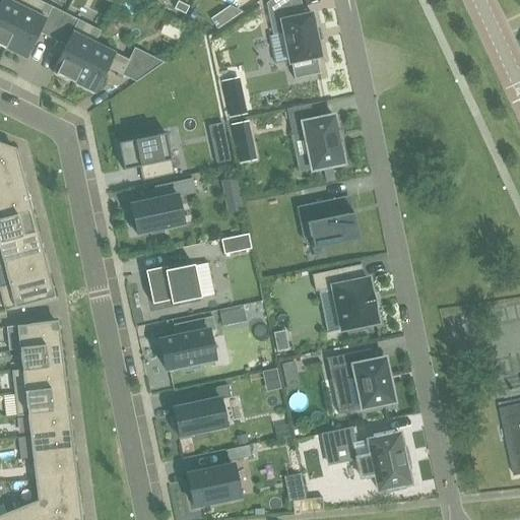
[(0,0),(0,46),(4,49),(27,0),(0,0)]
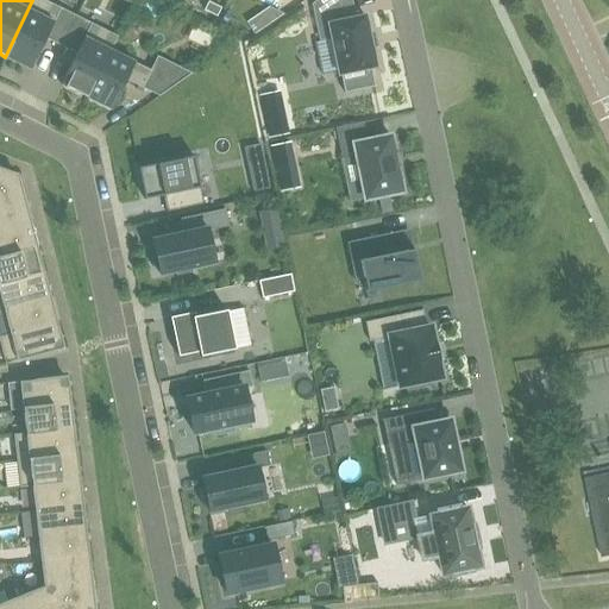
[(61,46),(75,16),(43,0),(32,0),(5,57),(30,69),(45,38),(61,46)]
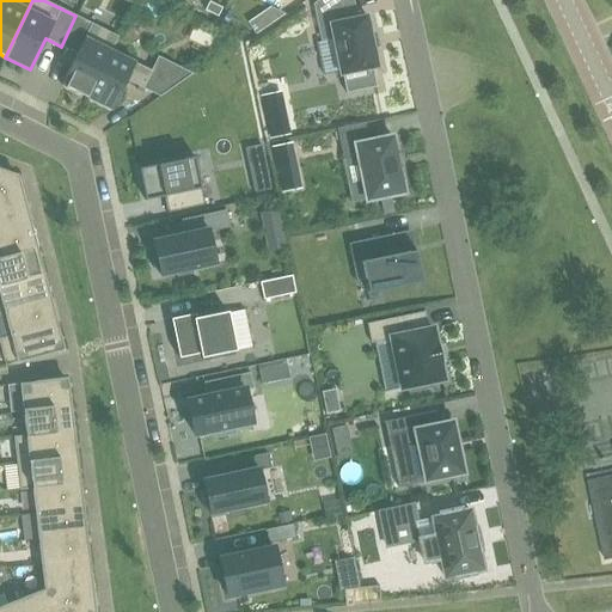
[(317,0),(312,4),(320,41),(332,38),(338,71),(340,75),(342,74),(346,93),(377,86),(373,68),(377,67),(373,49),(374,49),(371,34),(369,34),(366,16),(356,18),(353,0),(317,0)]
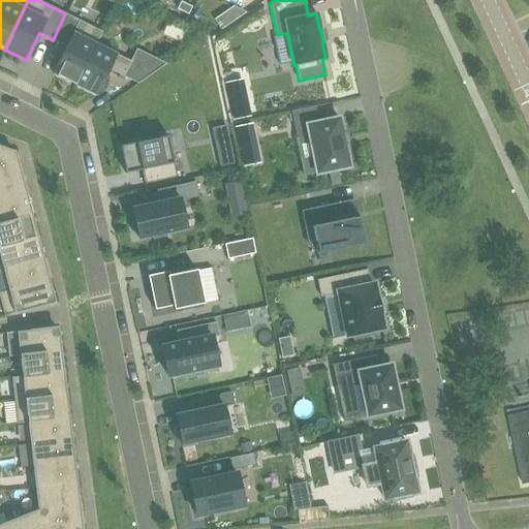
[(221,29),(246,12),(234,6),(214,20),(221,29)]
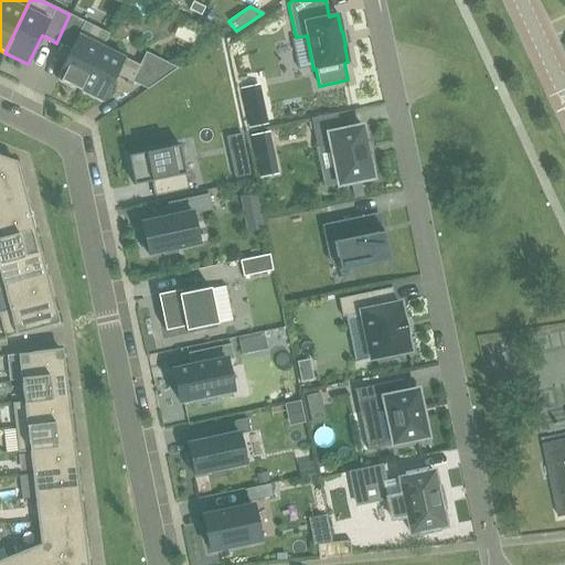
[(107,33),(70,14),(56,43),(71,50),(56,78),(80,91),(107,33)]
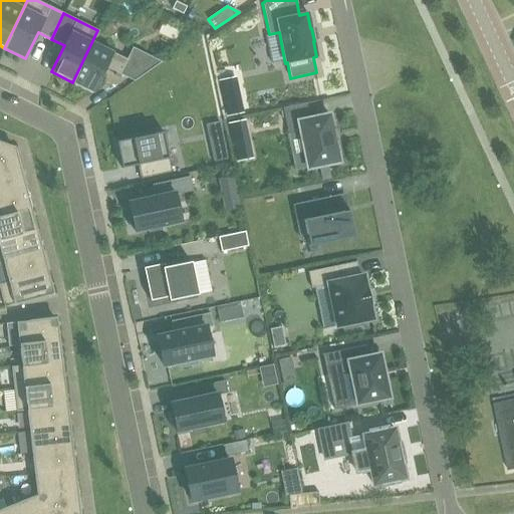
[(126,59),(92,42),(98,31),(97,30),(72,82),(93,92),(105,67),(134,81),(162,62),(133,47),(126,59)]
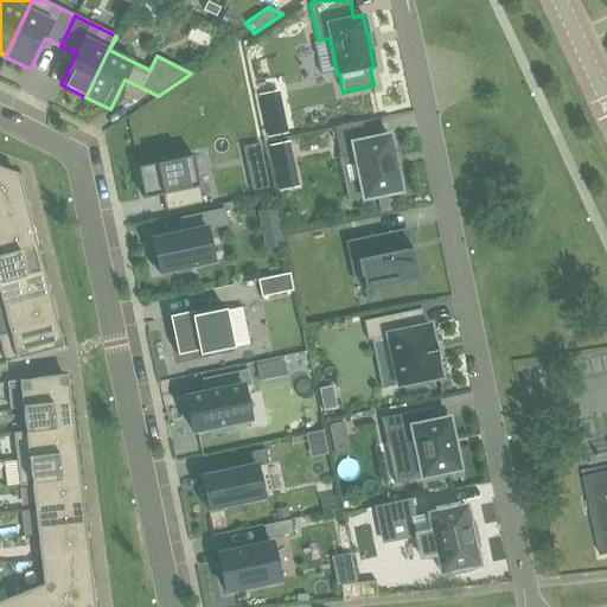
[(396,170),(394,157),(393,157),(389,135),(365,140),(362,122),(333,128),(340,158),(355,155),(363,199),(401,191),(396,170)]
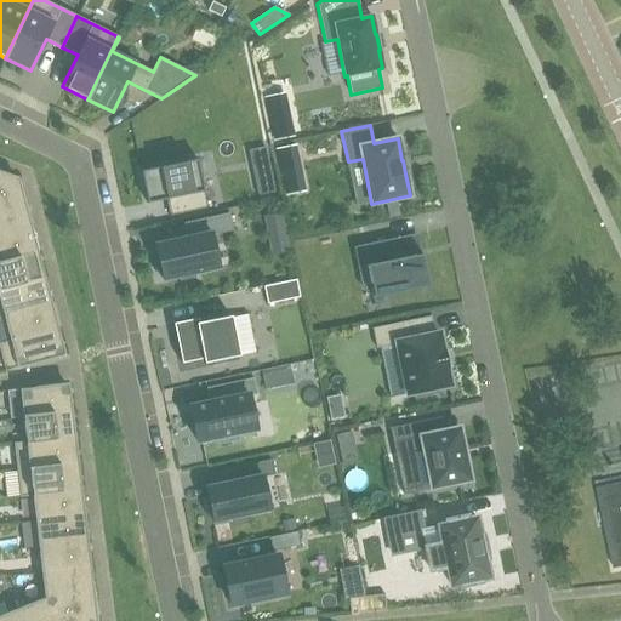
[(274,192),(265,146),(248,149),(257,197),(274,192)]
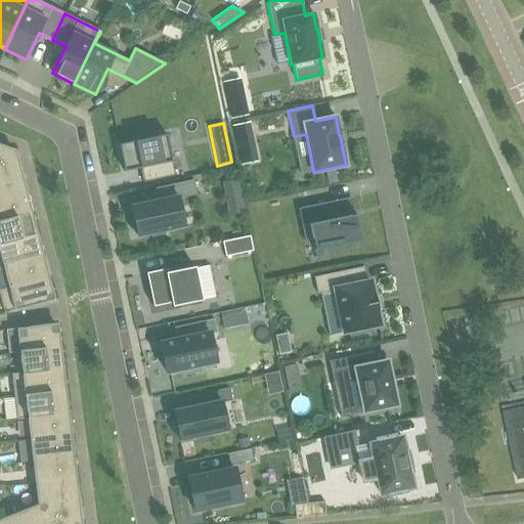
[(166,134),(118,144),(124,172),(139,168),(142,182),(175,175),(166,134)]
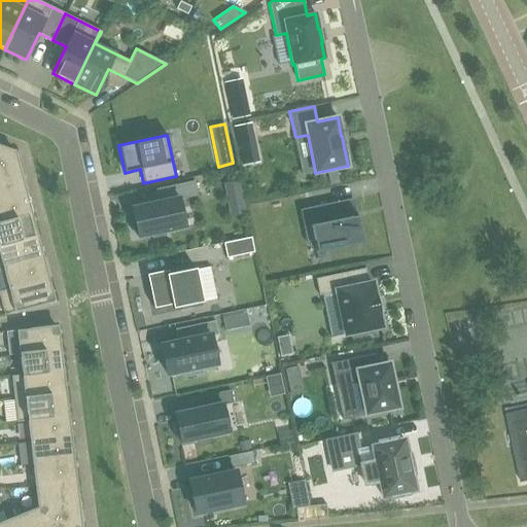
[(0,164),(13,152),(14,151),(0,145),(0,164)]
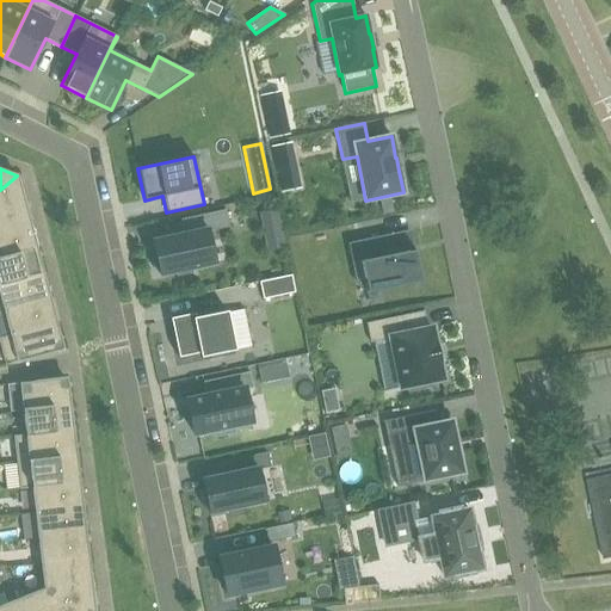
[(16,177),(0,190),(0,232),(28,224),(30,223),(17,176),(16,177)]
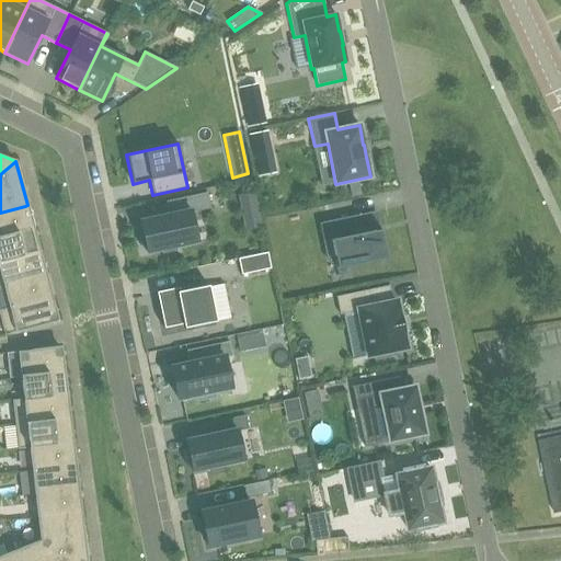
[(255,190),(238,194),(245,230),(263,226),(255,190)]
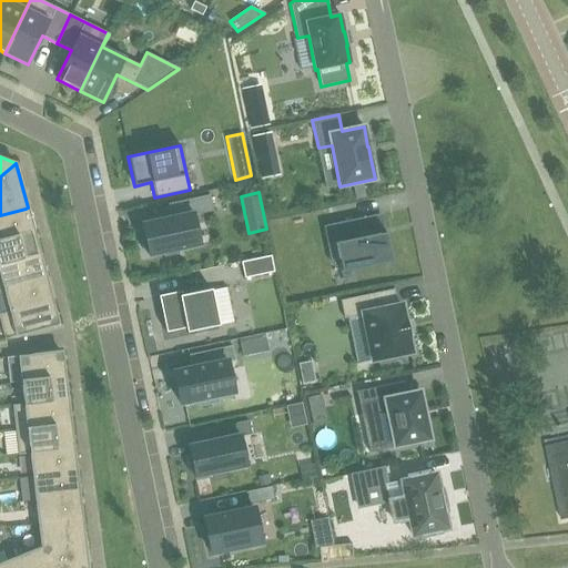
[(143,232),(139,233),(142,249),(146,247),(149,255),(162,252),(163,256),(179,253),(179,249),(200,244),(193,215),(213,211),(210,195),(168,204),(171,219),(142,225),(143,232)]
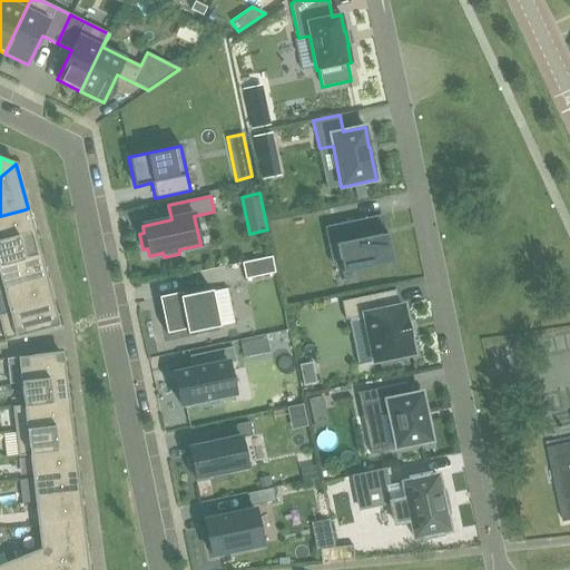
[(0,241),(32,233),(35,232),(28,208),(26,209),(0,216),(0,241)]
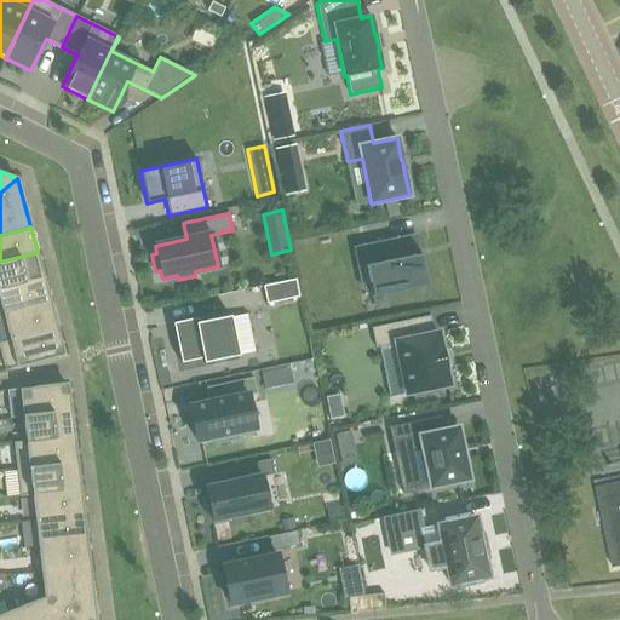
[(369,287),(372,297),(428,286),(423,262),(415,263),(409,235),(389,240),(389,239),(361,245),(365,265),(357,267),(361,288),(369,287)]
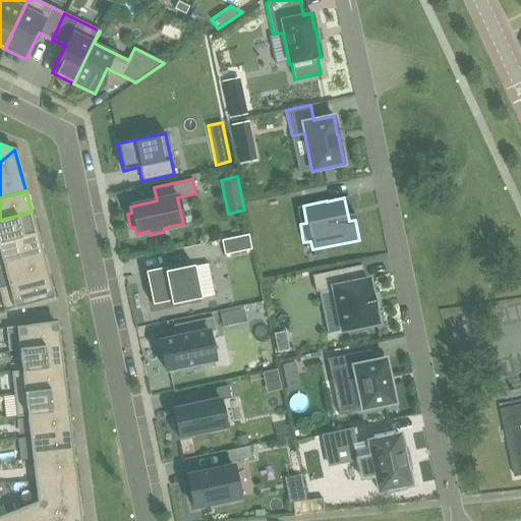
[(30,213),(0,220),(0,242),(35,234),(37,233),(32,212),(30,213)]
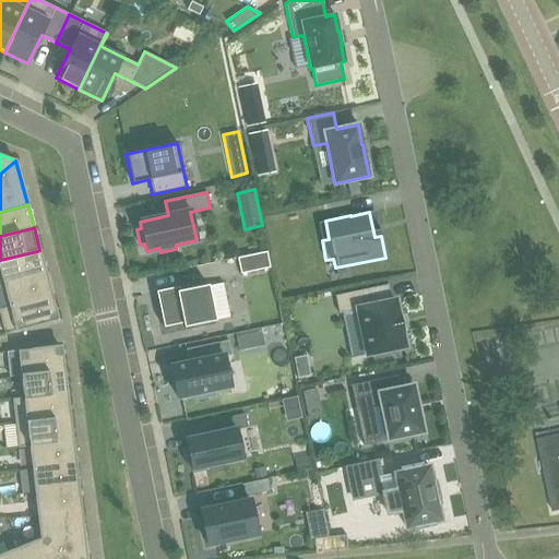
[(37,251),(0,260),(0,285),(3,284),(44,274),(46,273),(39,250),(37,251)]
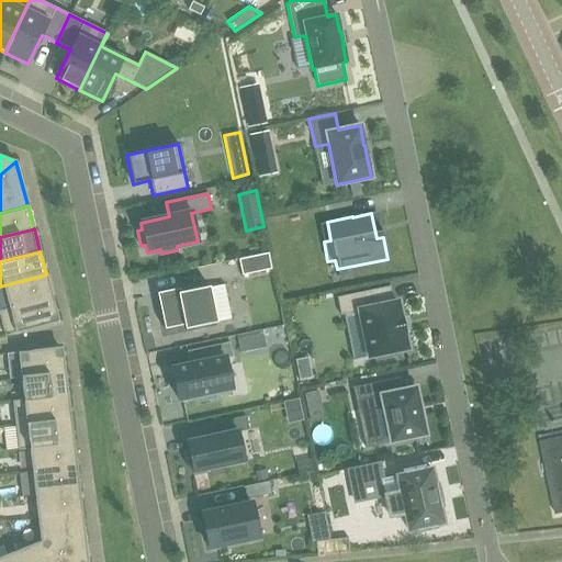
[(238,259),(242,274),(271,269),(268,253),(238,259)]
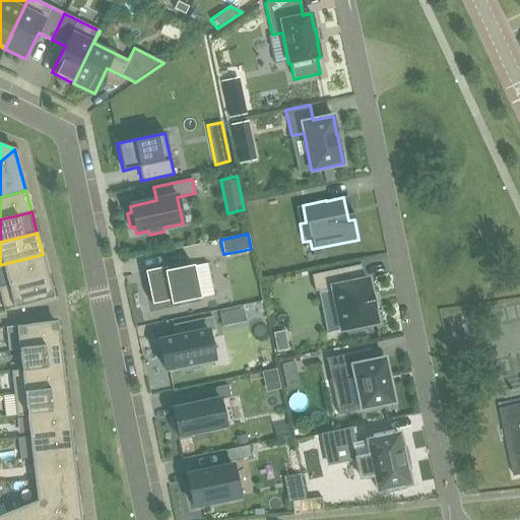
[(3,264),(0,265),(0,287),(46,275),(48,275),(43,254),(41,255),(3,264)]
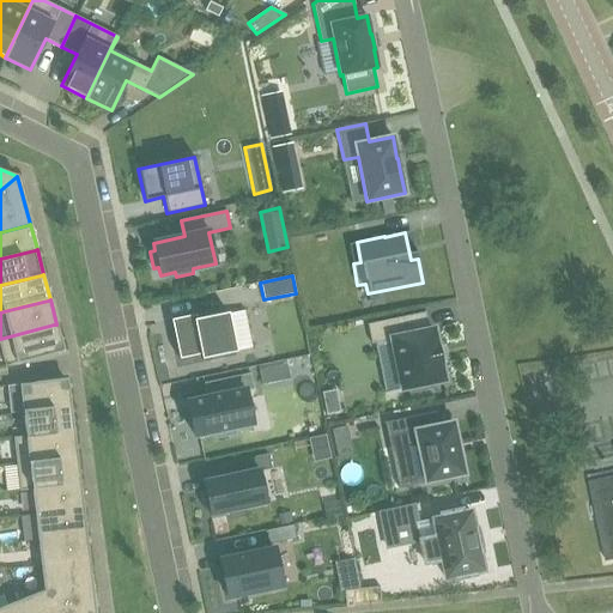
[(195,314),(170,320),(178,358),(200,354),(201,358),(236,351),(228,313),(196,319),(195,314)]
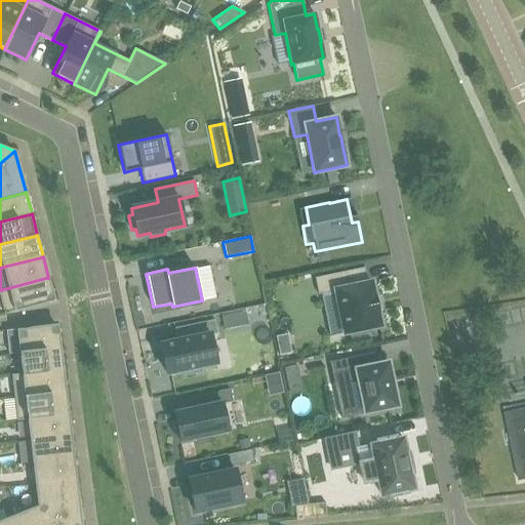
[(373,296),(370,282),(348,286),(345,272),(315,278),(318,294),(334,290),(344,333),(350,332),(351,336),(374,331),(373,327),(379,326),(376,311),(377,311),(374,296),(373,296)]
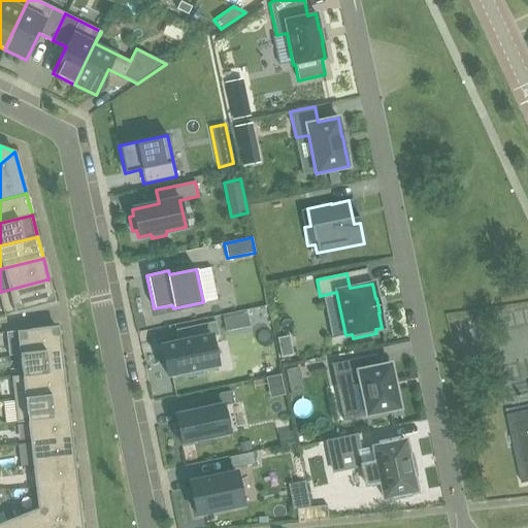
[(46,279),(0,292),(0,298),(4,316),(27,309),(28,309),(55,302),(48,279),(46,279)]
